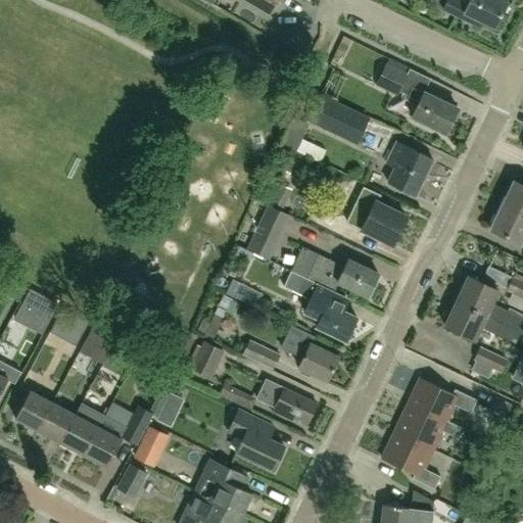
[(247,0),(271,13),(278,0),(247,0)]
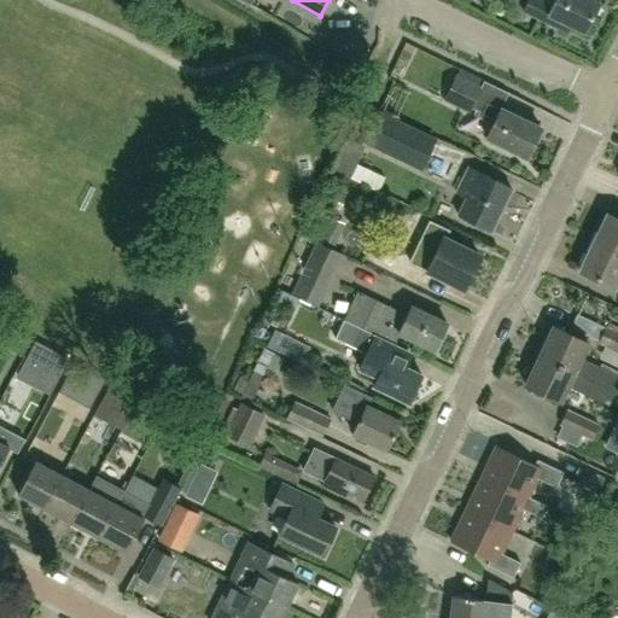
[(583,34),(598,4),(589,0),(553,0),(551,6),(538,0),(528,0),(523,12),(564,31),(566,25),(583,34)]
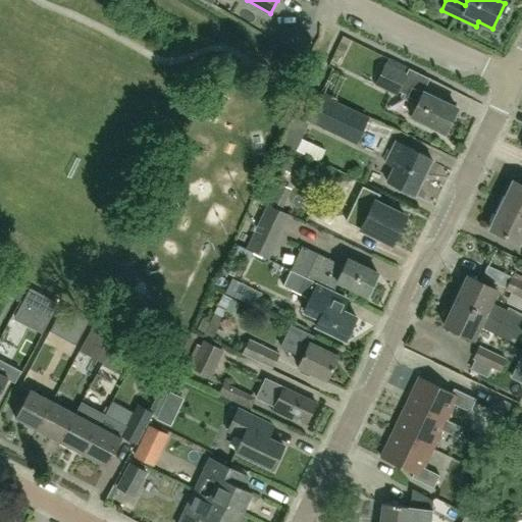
[(396,96),(407,73),(385,63),(374,86),(396,96)]
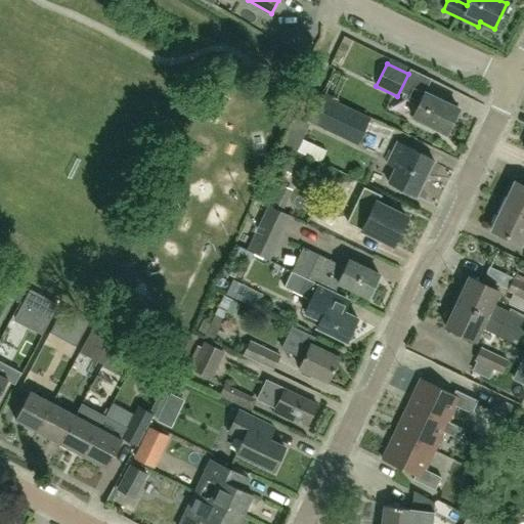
[(443,133),(455,107),(409,86),(404,96),(419,102),(410,118),(413,120),(412,122),(424,128),(425,125),(443,133)]
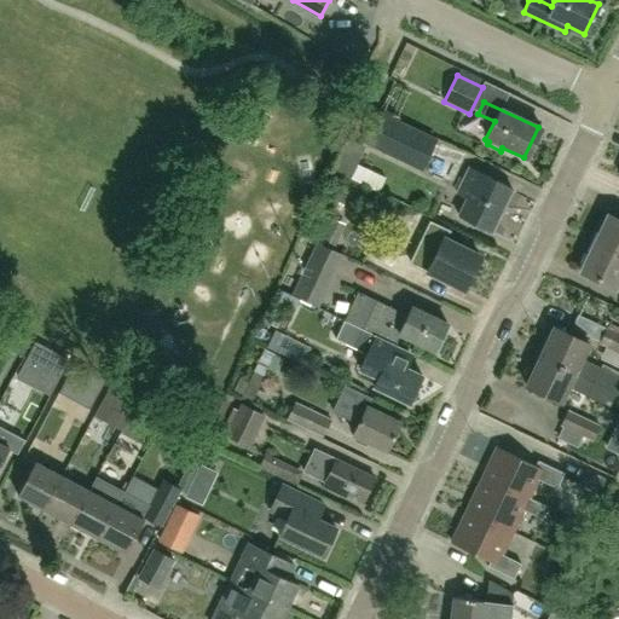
[(437,142),(381,114),(366,142),(423,169),(437,142)]
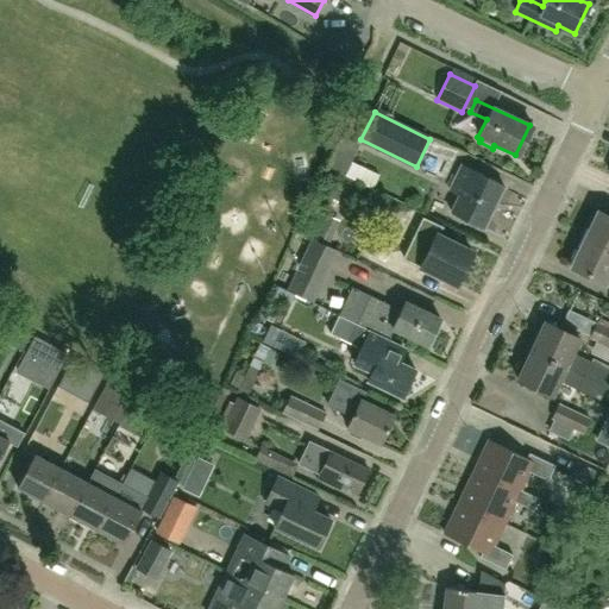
[(481,227),(501,187),(459,165),(447,189),(458,195),(450,212),(481,227)]
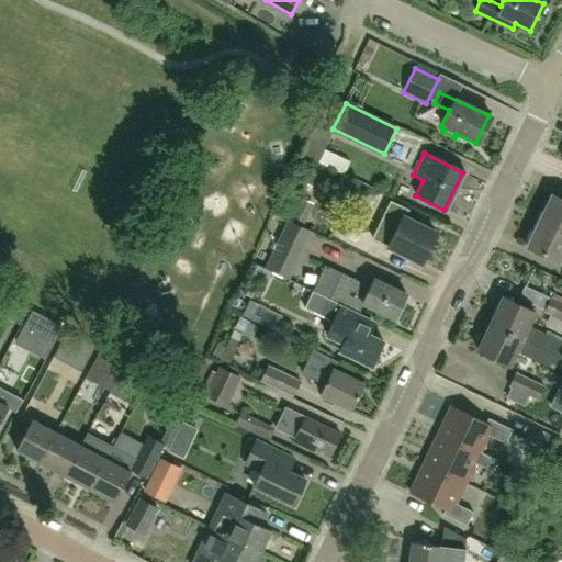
[(561,201),(550,195),(538,221),(561,233),(561,201)]
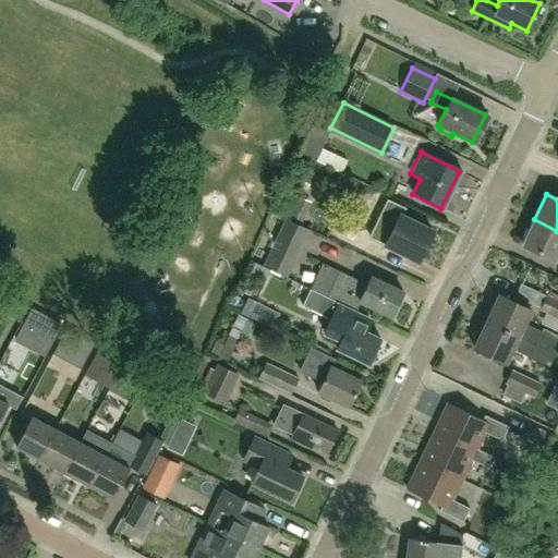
[(385,244),(417,259),(431,230),(409,220),(408,221),(397,216),(397,217),(385,211),(378,225),(391,230),(385,244)]
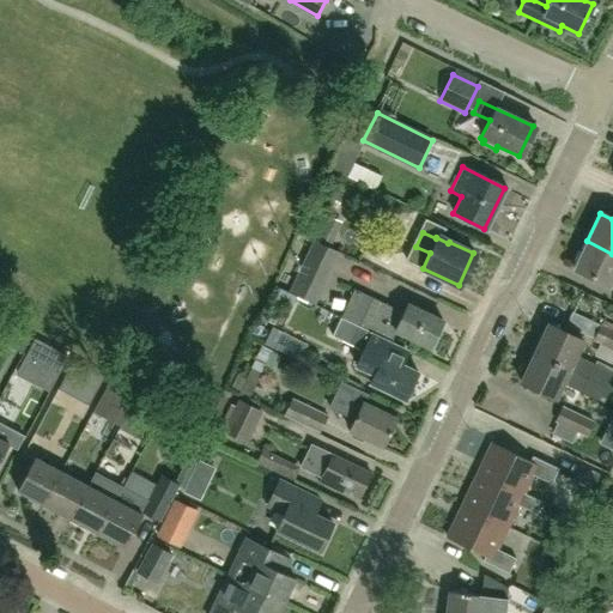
[(612,254),(587,241),(574,269),(608,286),(612,275),(612,254)]
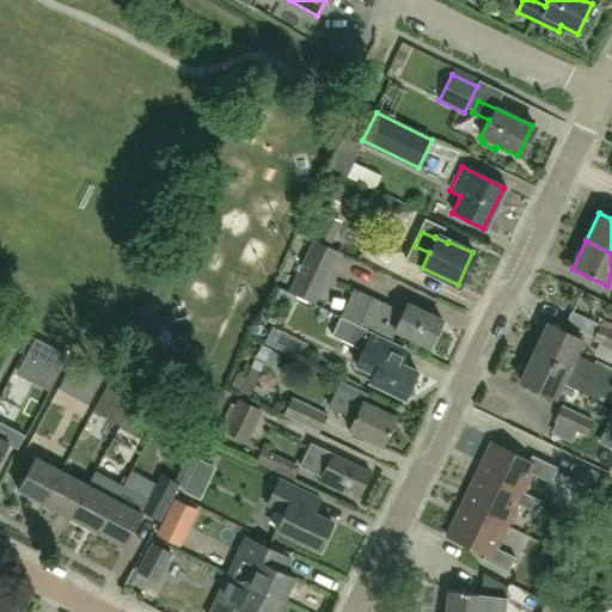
[(338,254),(324,248),(312,243),(300,270),(288,292),(316,305),(338,254)]
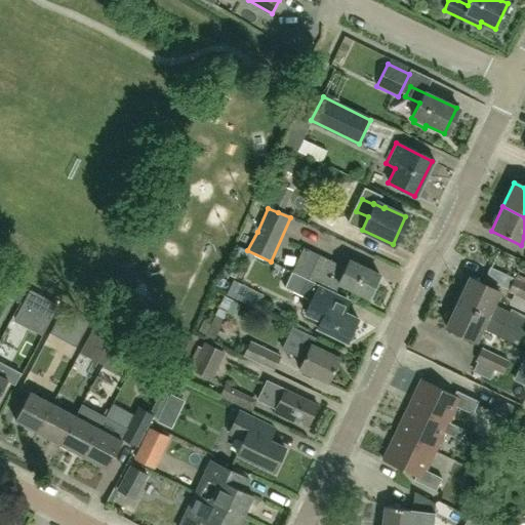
[(303,247),(291,272),(335,293),(339,283),(368,296),(378,275),(347,259),(344,267),(319,254),(303,247)]
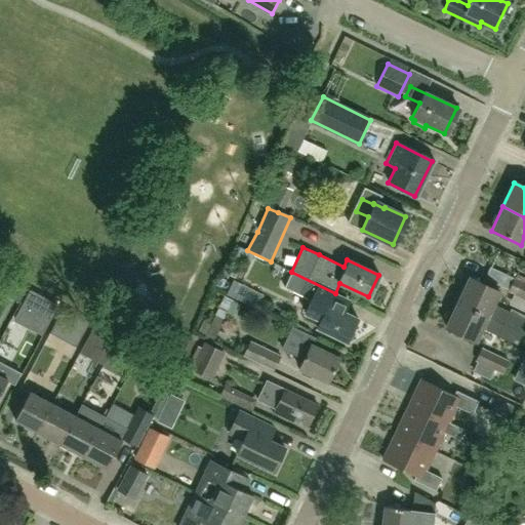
[(358,320),(345,314),(352,300),(335,293),(291,272),(284,286),(312,299),(306,313),(320,320),(316,327),(347,341),(358,320)]
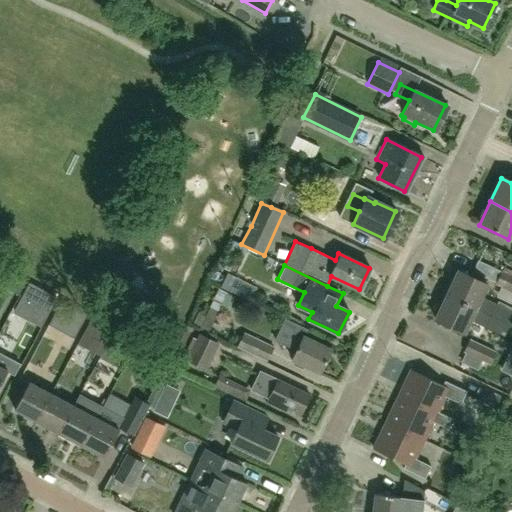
[(457,272),(446,296),(508,325),(511,317),(511,313),(480,298),(486,285),(457,272)]
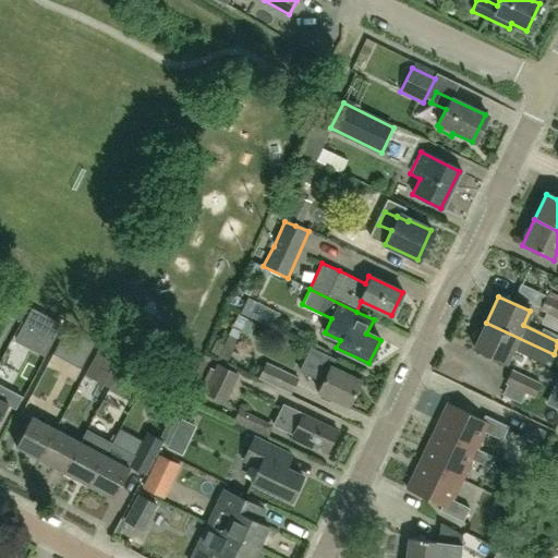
[(540,311),(557,318),(557,301),(546,296),(540,311)]
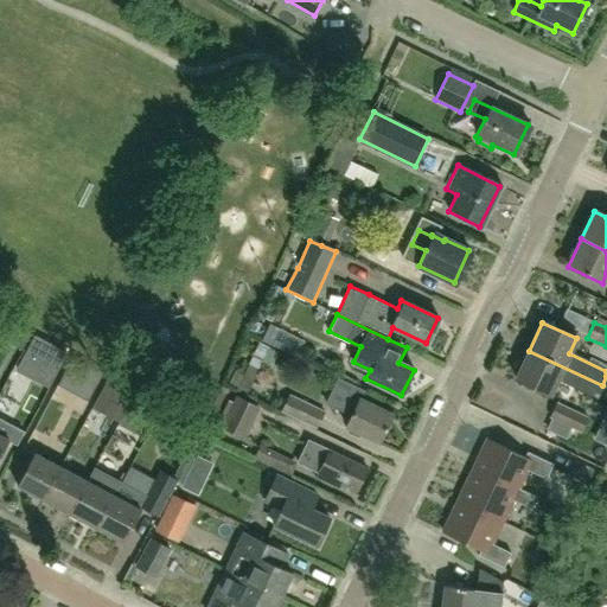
[(596,398),(602,385),(529,351),(516,379),(550,396),(557,381),(596,398)]
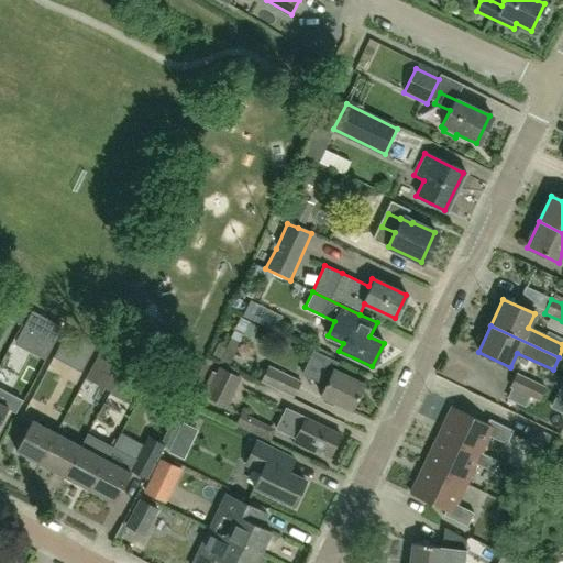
[(320,396),(351,410),(363,385),(332,370),(337,362),(312,351),(301,374),(324,385),(320,396)]
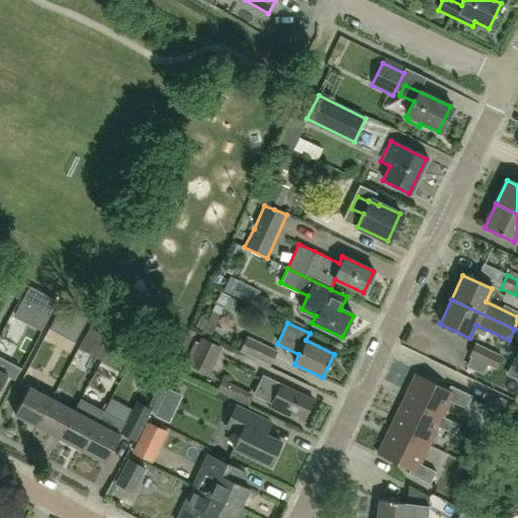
[(240,351),(270,366),(277,351),(247,337),(240,351)]
